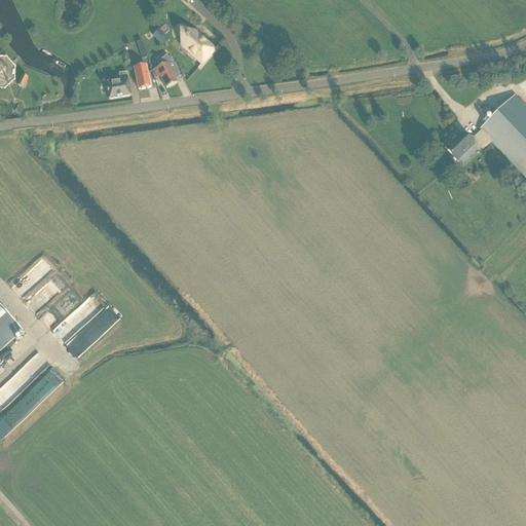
[(165,25),(159,31),(168,40),(175,35),(165,25)]
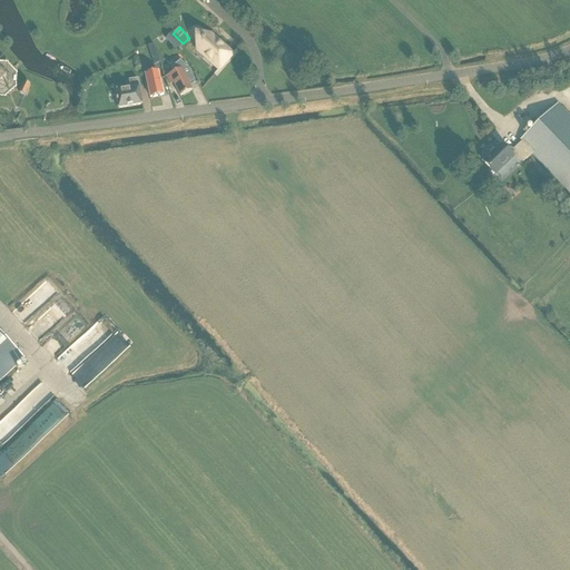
[(235,53),(212,32),(195,51),(219,72),(235,53)]
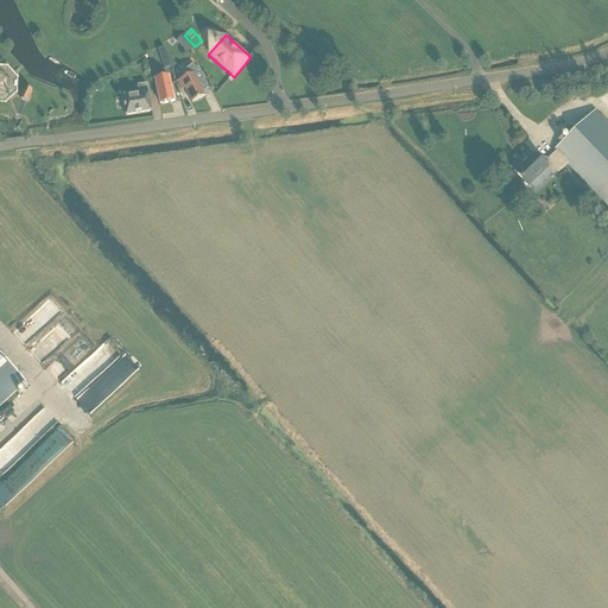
[(184,88),(191,102),(204,96),(201,89),(208,86),(201,70),(198,71),(192,64),(182,74),(184,78),(177,82),(182,89),(184,88)]
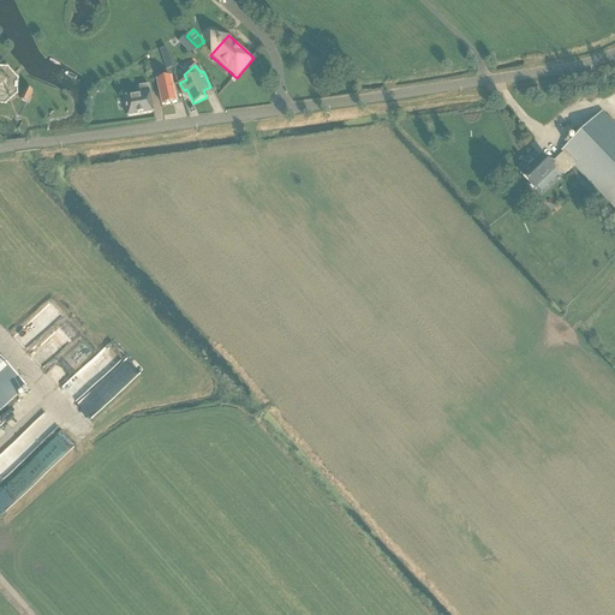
[(0,100),(4,101),(11,95),(11,84),(6,79),(0,78),(0,100)]
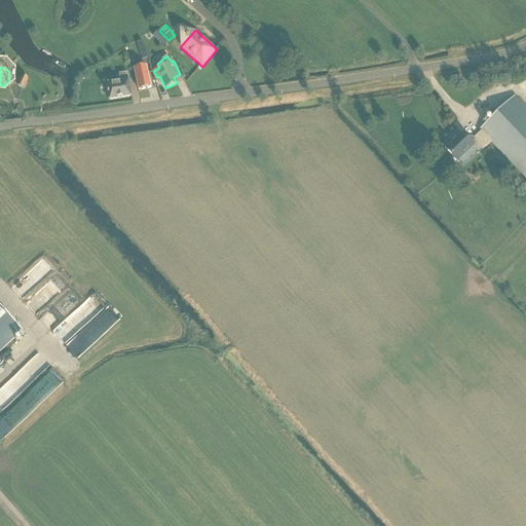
[(139,90),(150,88),(148,73),(146,67),(141,68),(143,74),(136,75),(139,90)]
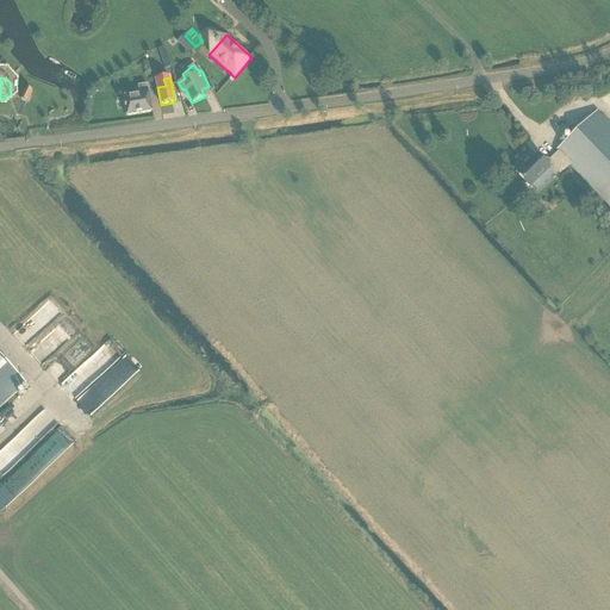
[(145,85),(138,86),(139,93),(123,97),(128,116),(151,112),(148,92),(147,92),(145,85)]
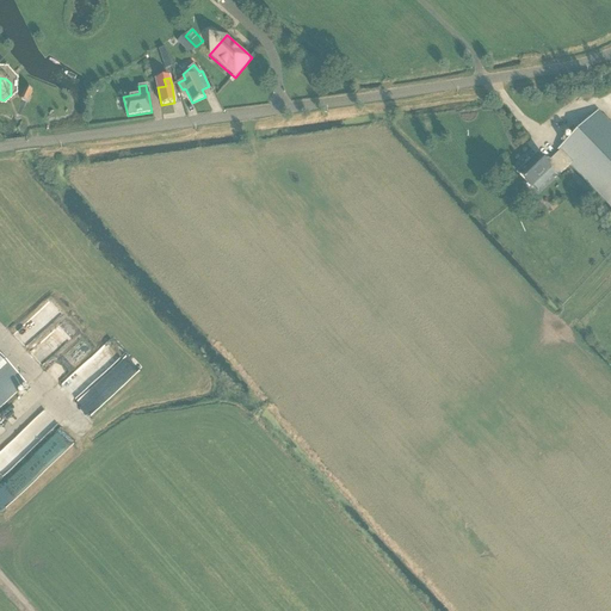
[(26,90),(22,100),(29,103),(32,92),(26,90)]
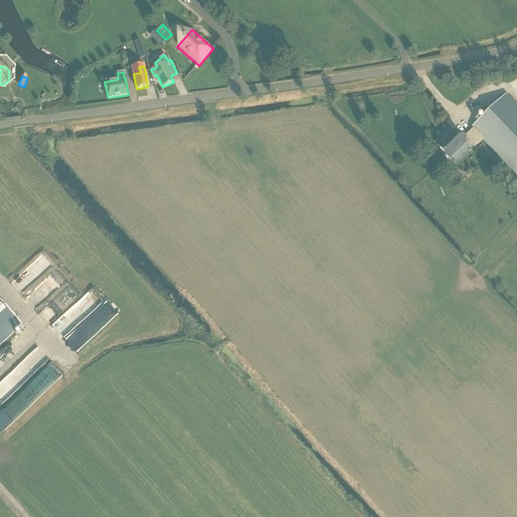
[(454,130),(438,146),(449,159),(466,143),(472,149),(483,138),(516,173),(516,106),(505,94),(472,126),(474,128),(462,139),(454,130)]
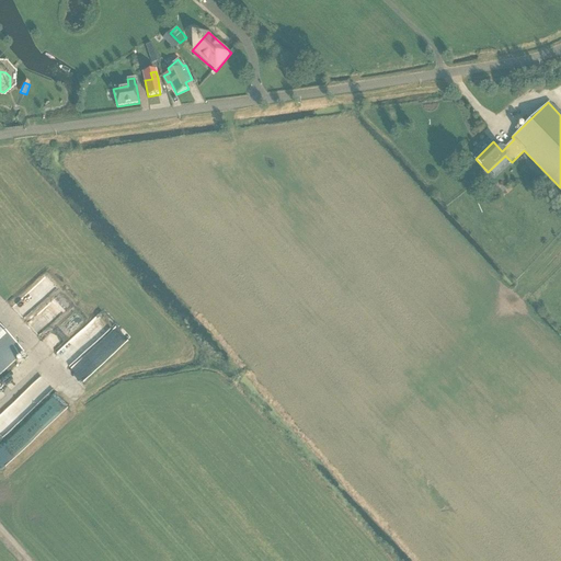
[(102,321),(95,332),(104,338),(111,327),(102,321)]
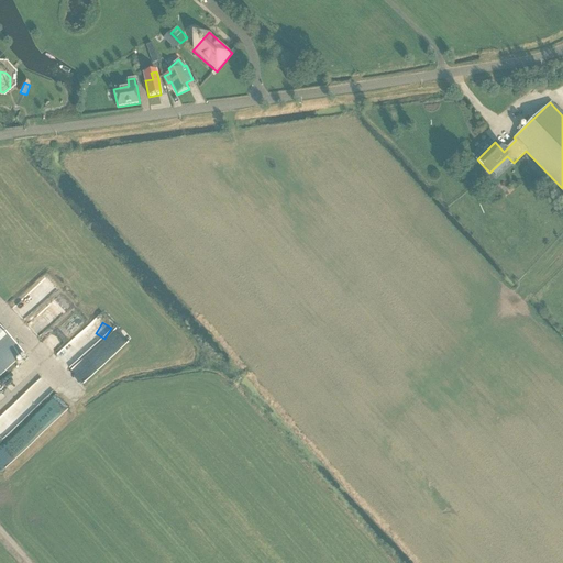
[(0,375),(23,354),(0,329),(0,375)]
